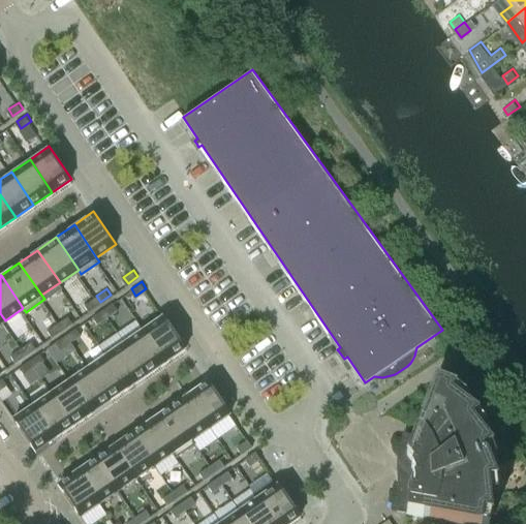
[(90,309),(100,302),(96,296),(86,302),(90,309)]
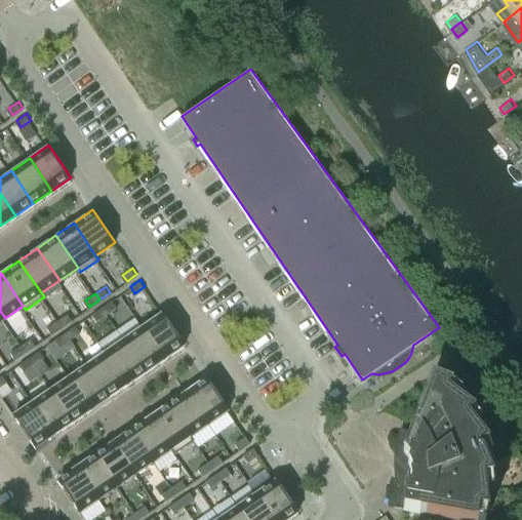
[(108,312),(118,305),(113,297),(104,305),(108,312)]
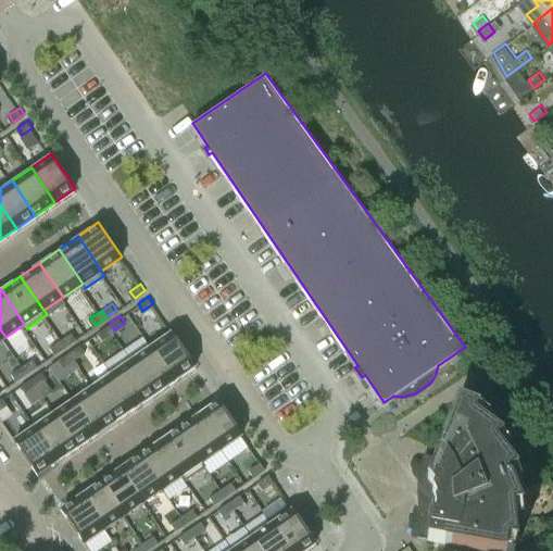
[(103,338),(114,330),(110,323),(99,330),(103,338)]
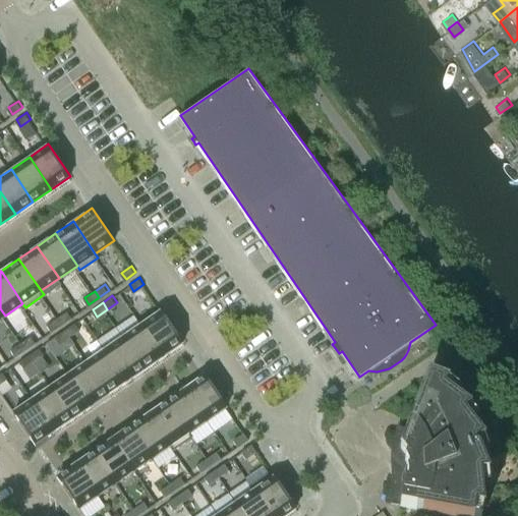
[(63,323),(72,316),(68,308),(58,316),(63,323)]
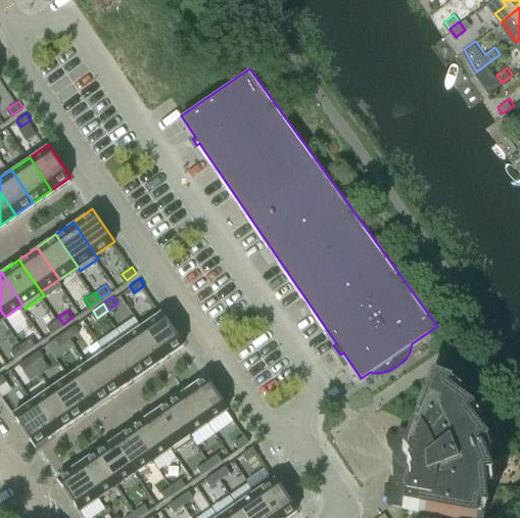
[(184,342),(162,310),(143,323),(166,356),(184,342)]
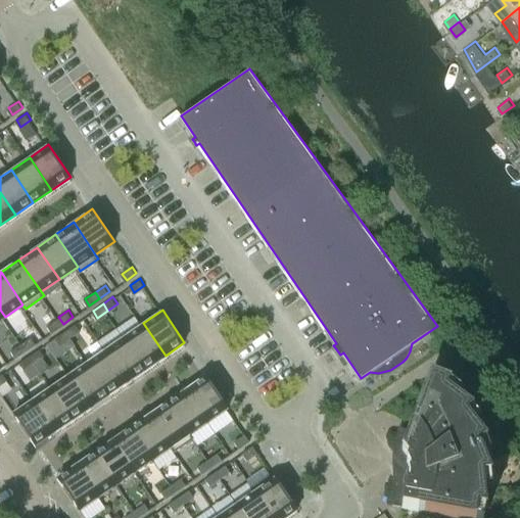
[(53,331),(63,324),(58,317),(48,324),(53,331)]
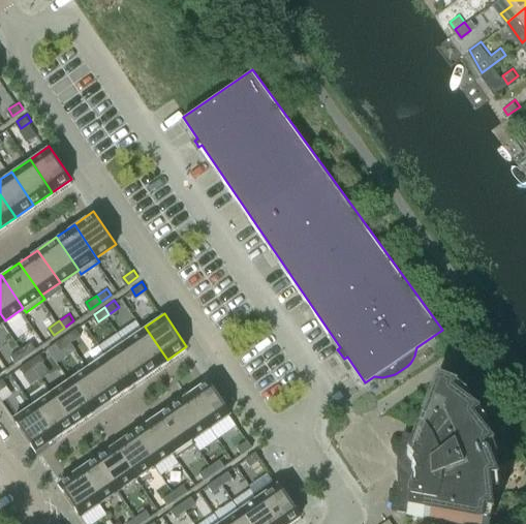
[(71,339),(82,332),(78,326),(67,333),(71,339)]
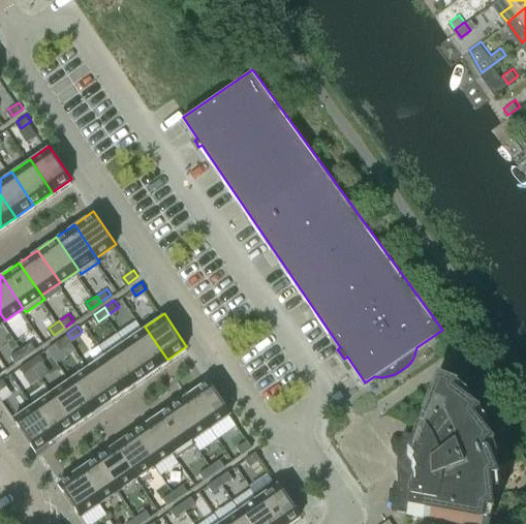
[(167,360),(145,327),(126,340),(149,372),(167,360)]
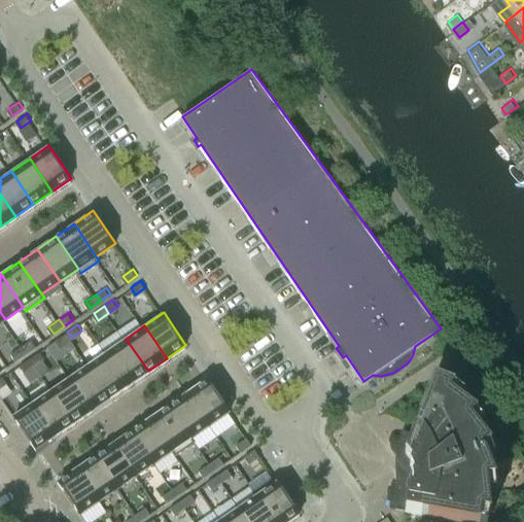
[(62,345),(71,338),(67,332),(57,339),(62,345)]
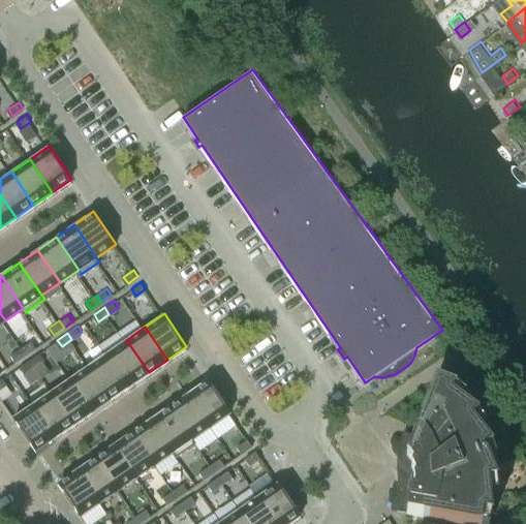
[(27,352),(37,345),(32,339),(22,346),(27,352)]
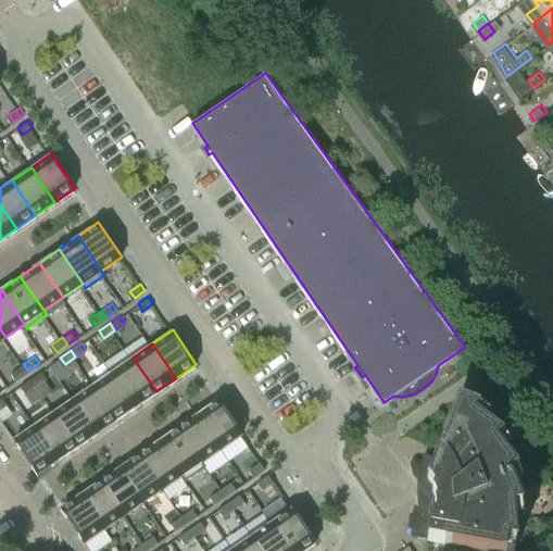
[(156,391),(133,358),(113,371),(137,404),(156,391)]
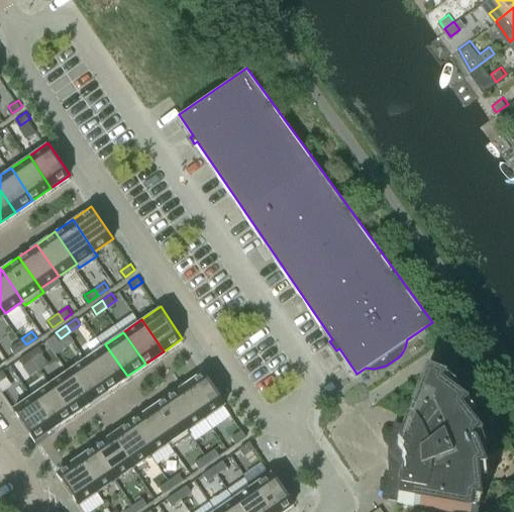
[(16,351),(26,344),(21,338),(12,344),(16,351)]
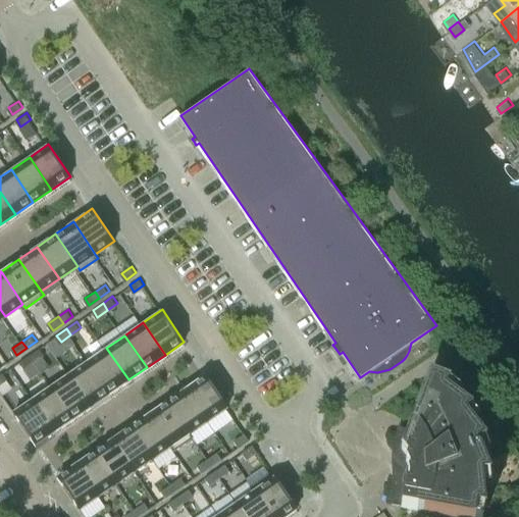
[(35,360),(45,353),(40,346),(30,353),(35,360)]
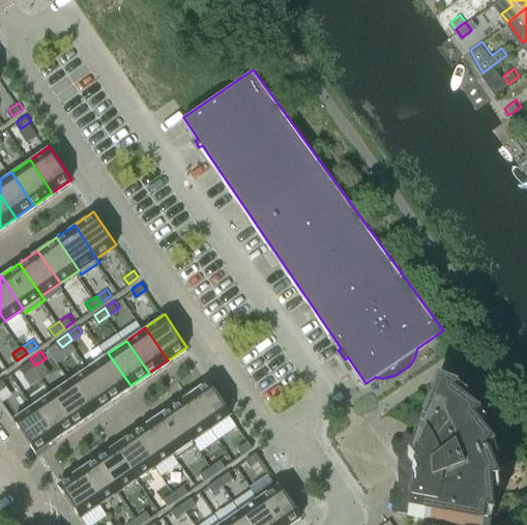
[(130,385),(108,353),(89,366),(112,399),(130,385)]
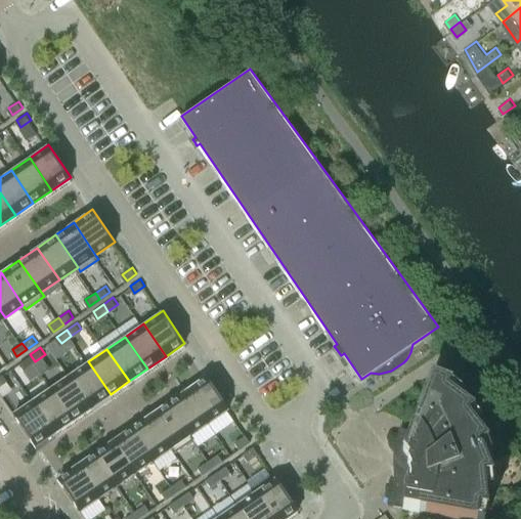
[(25,369),(35,361),(30,354),(20,361),(25,369)]
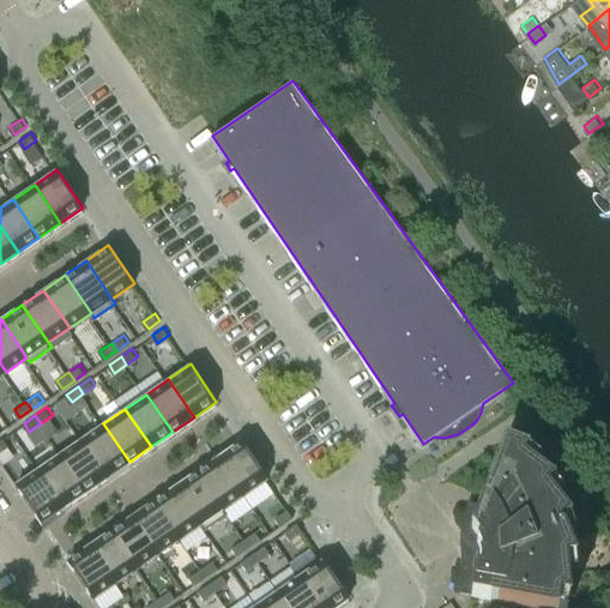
[(130,462),(103,423),(83,438),(108,476),(130,462)]
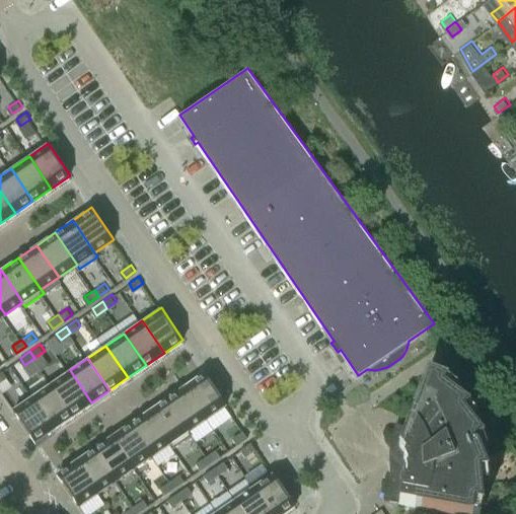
[(0,380),(8,375),(3,369),(0,371),(0,380)]
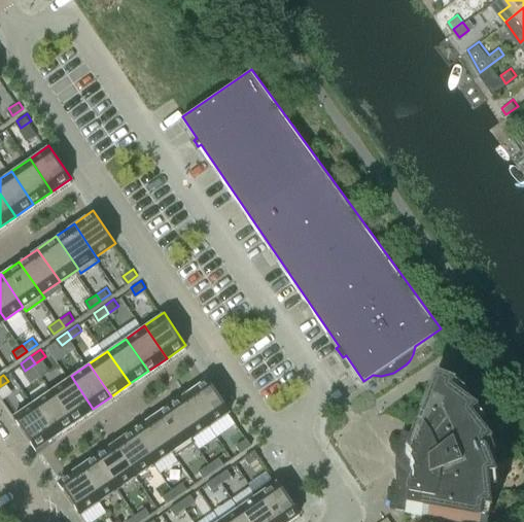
[(495,476),(496,476),(485,445),(491,442),(492,441),(472,415),(477,411),(478,411),(478,410),(451,389),(455,384),(456,383),(434,375),(415,431),(406,427),(407,425),(405,424),(402,430),(400,435),(399,439),(398,443),(397,446),(397,451),(396,455),(396,460),(398,478),(398,482),(398,485),(397,489),(396,496),(395,502),(394,507),(395,507),(396,506),(481,521),(482,521),(487,521),(490,510),(492,510),(489,477),(495,476)]
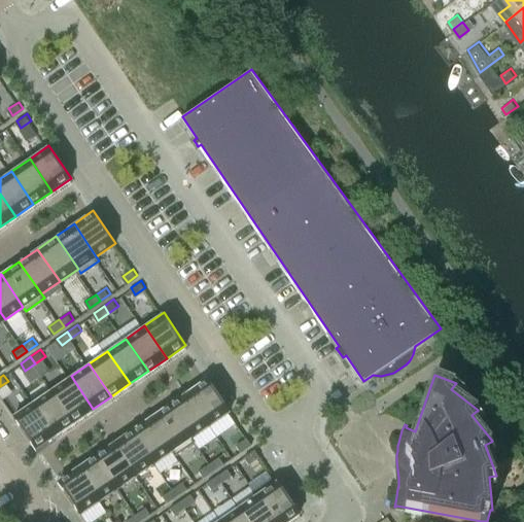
[(93,409),(71,376),(53,388),(75,421),(93,409)]
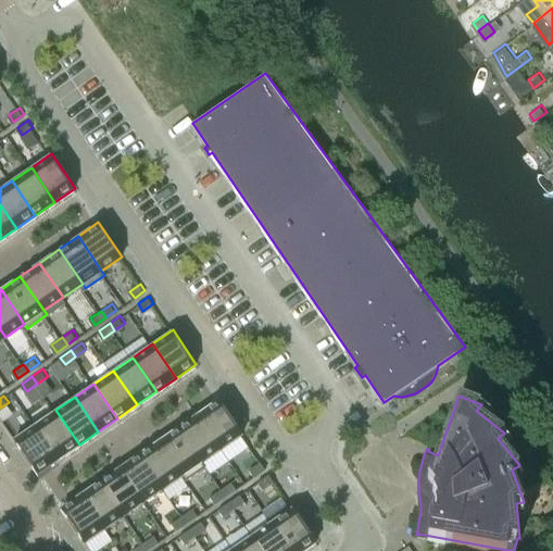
[(243,433),(220,399),(199,412),(223,447),(243,433)]
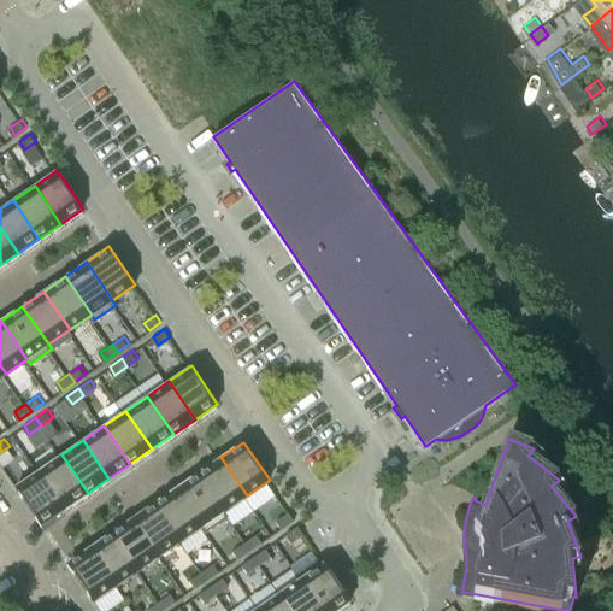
[(88,493),(62,454),(40,470),(66,507),(88,493)]
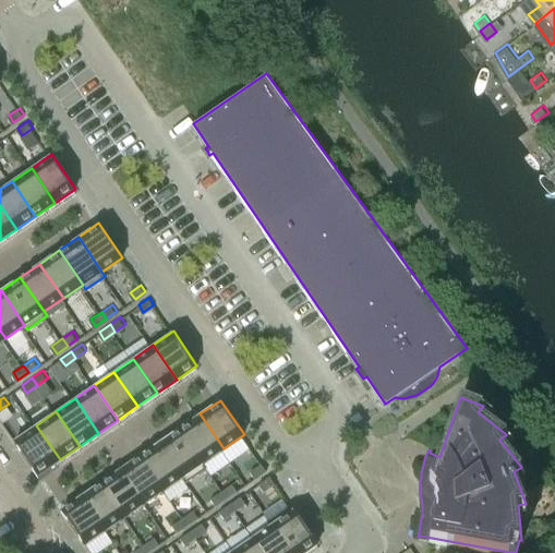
[(224,448),(200,413),(180,428),(204,461),(224,448)]
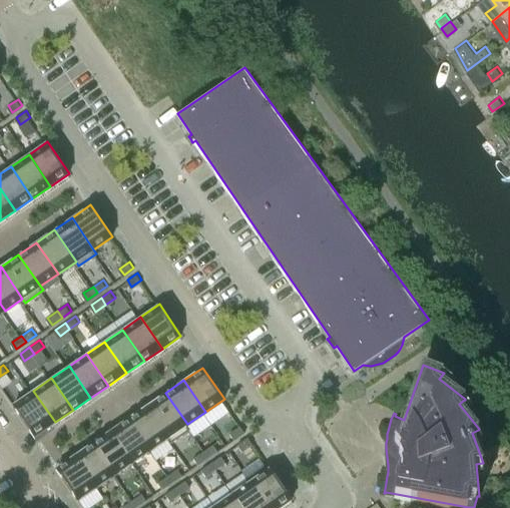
[(55,422),(33,391),(14,403),(36,435),(39,433),(55,422)]
